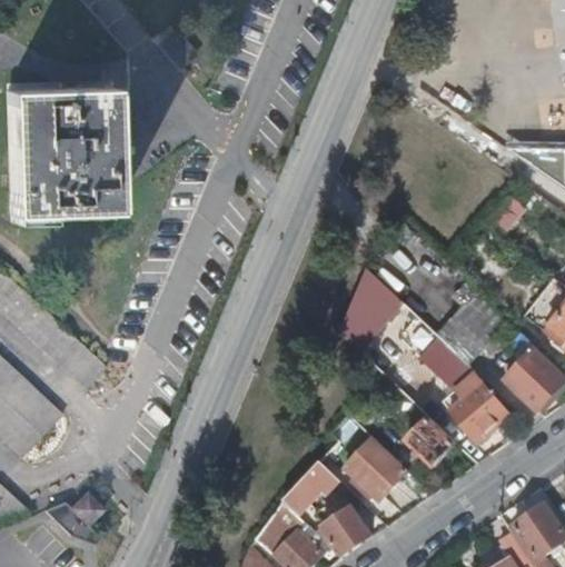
[(6,86),(7,108),(8,140),(10,210),(105,207),(103,192),(103,185),(103,168),(102,152),(102,137),(101,106),(100,82),(48,85),(6,86)]
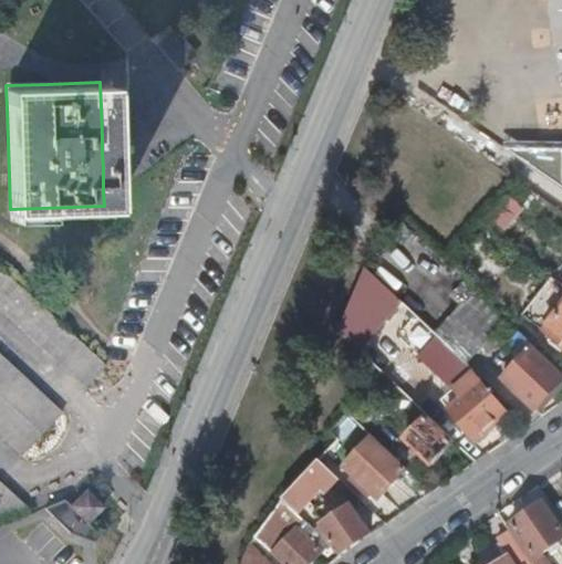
[(561,145),(503,145),(507,147),(561,186),(561,145)]
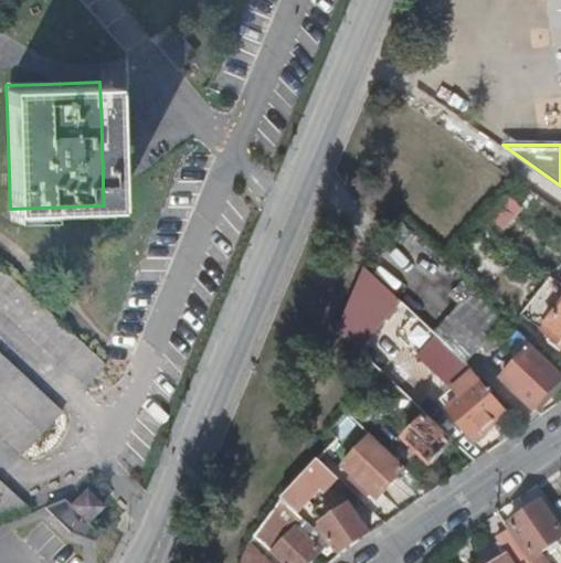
[(521,206),(505,194),(484,221),(499,233),(521,206)]
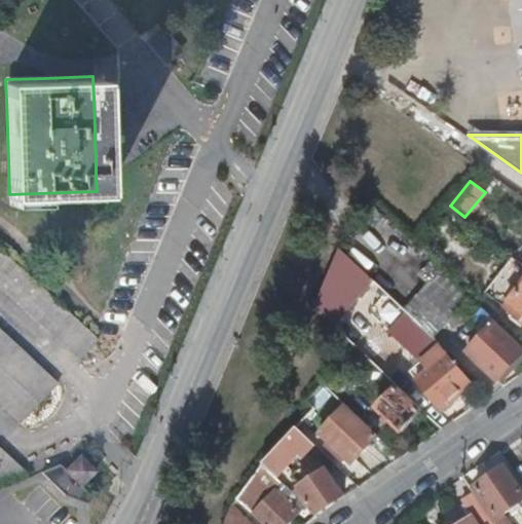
[(335,245),(309,304),(330,323),(370,278),(335,245)]
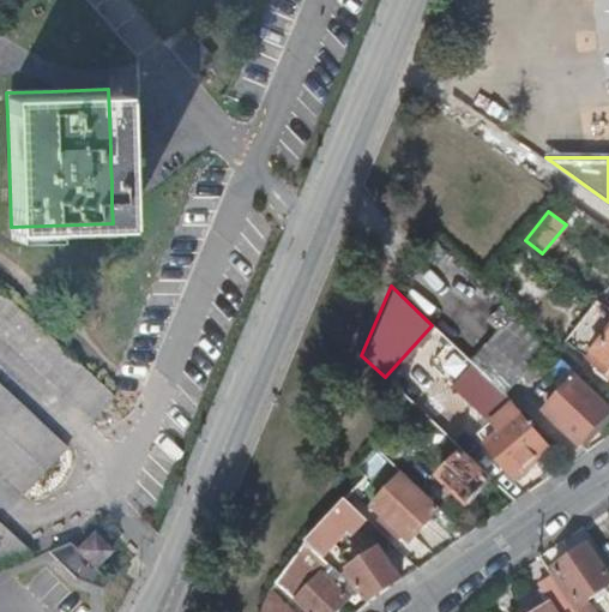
[(0,333),(89,417),(110,394),(0,291),(0,333)]
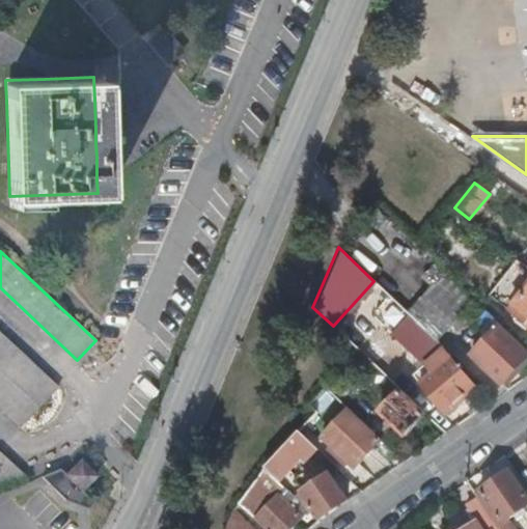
[(526,286),(509,309),(526,323),(526,286)]
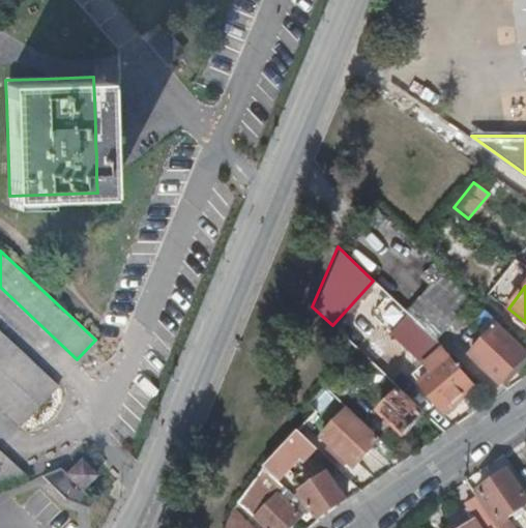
[(403,312),(388,331),(429,372),(447,356),(403,312)]
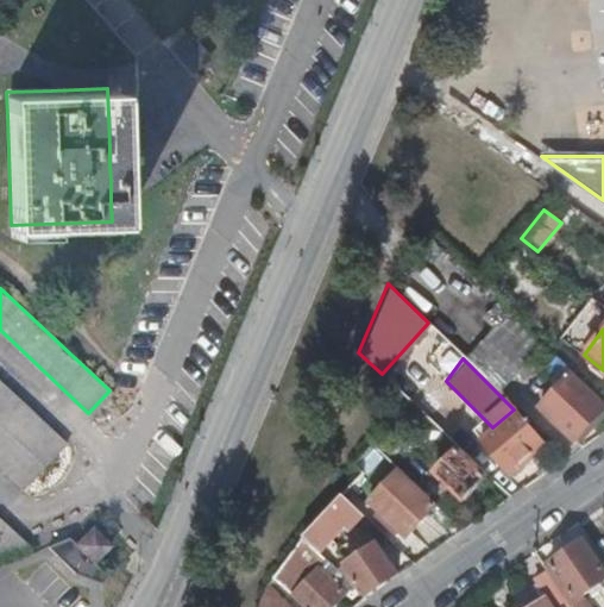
[(570,373),(539,406),(573,438),(603,406),(570,373)]
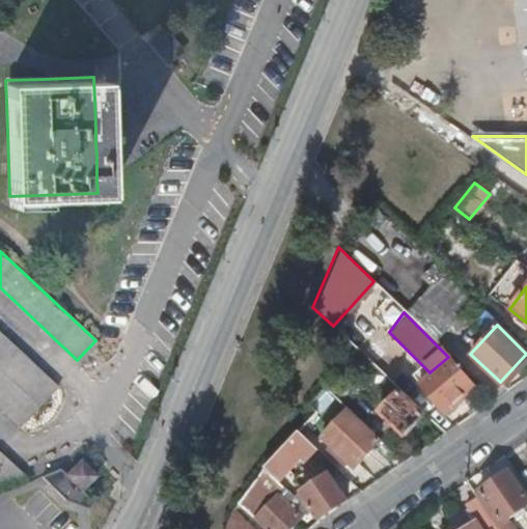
[(0,407),(18,424),(55,384),(0,333),(0,407)]
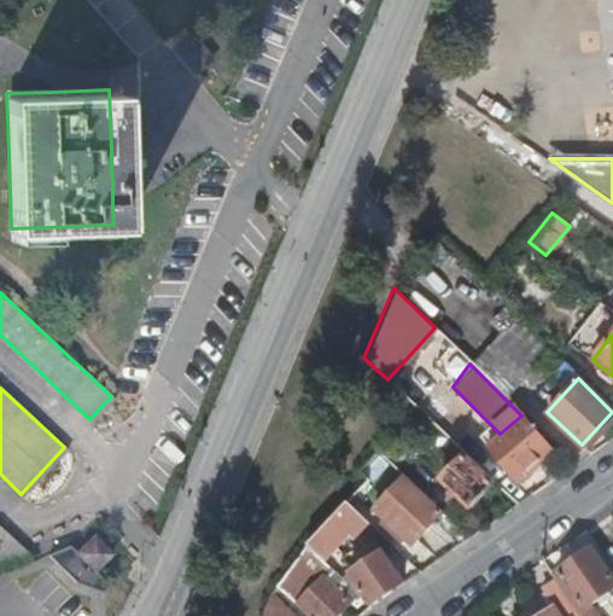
[(500,434),(486,445),(514,475),(535,455),(539,459),(552,448),(521,416),(500,434)]
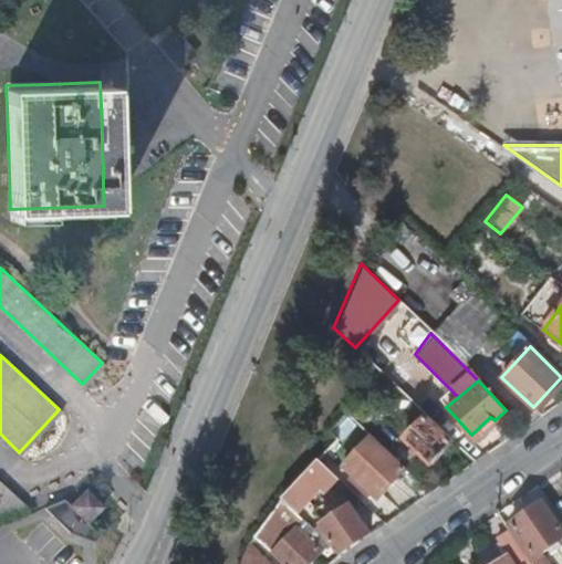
[(423,415),(404,436),(430,462),(450,441),(423,415)]
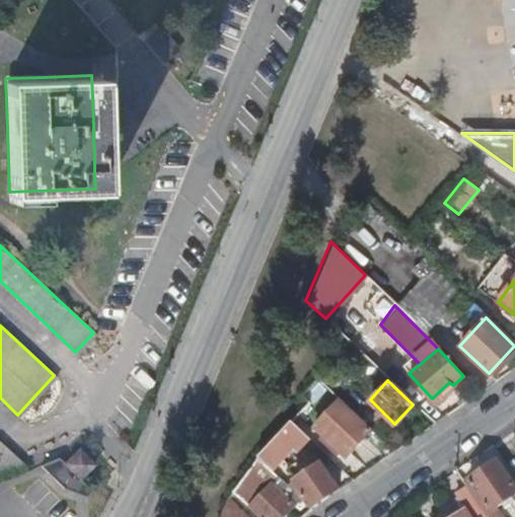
[(370,427),(339,396),(312,424),(320,431),(318,435),(332,448),(335,445),(344,454),(370,427)]
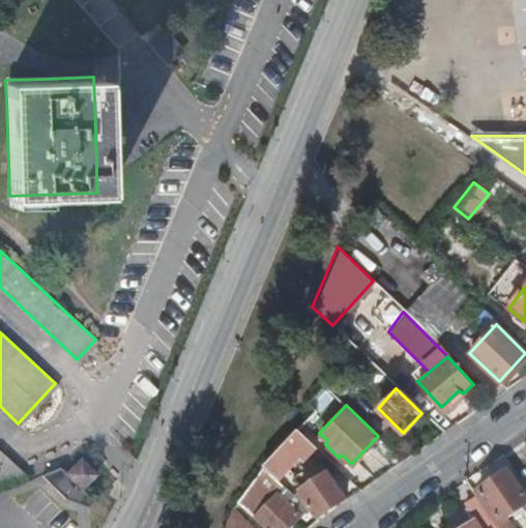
[(297,427),(263,463),(274,474),(278,478),(312,442),(297,427)]
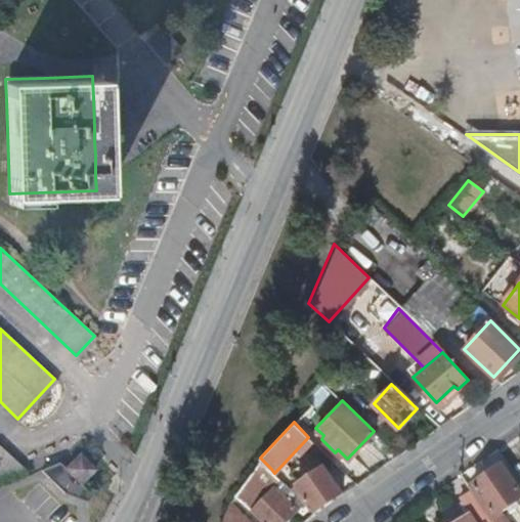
[(0,479),(22,471),(0,448),(0,479)]
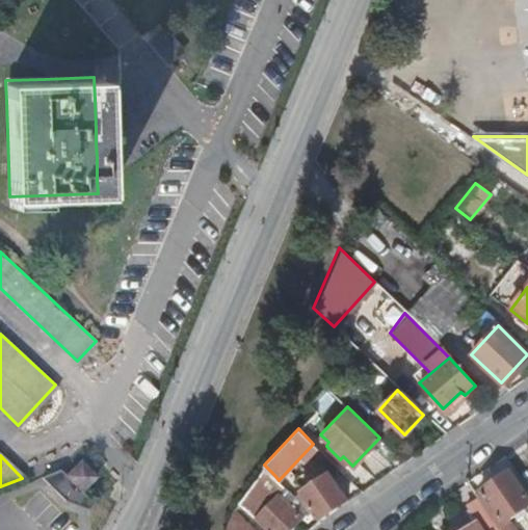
[(78,486),(93,472),(77,456),(62,470),(78,486)]
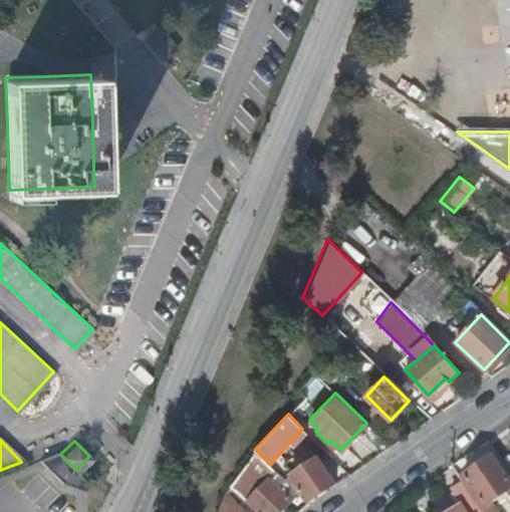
[(266,460),(255,449),(246,462),(257,471),(266,460)]
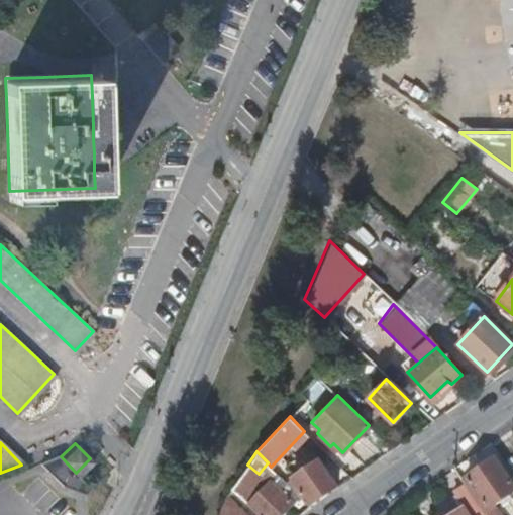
[(502,514),(493,502),(512,488),(512,485),(494,456),(466,475),(467,476),(463,479),(469,489),(486,514),(502,514)]
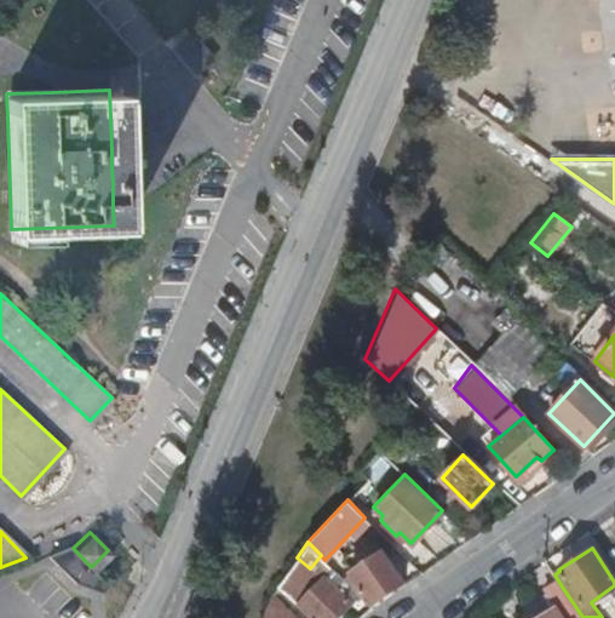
[(388,591),(403,582),(383,550),(351,571),(372,604),(388,591)]
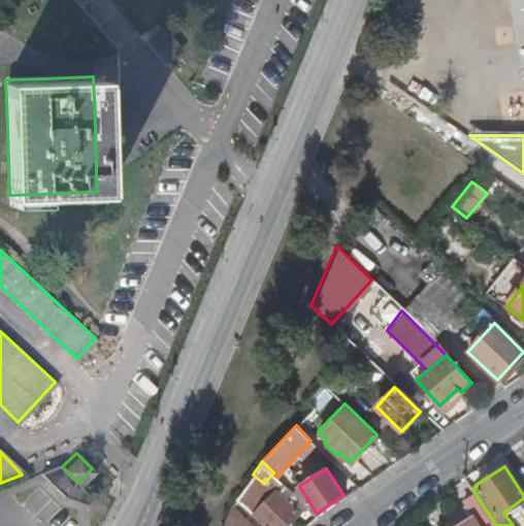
[(284,525),(304,504),(298,498),(295,495),(285,485),(279,491),(274,489),(268,496),(261,503),(257,500),(253,504),(257,508),(253,513),(266,525),(264,525),(284,525)]
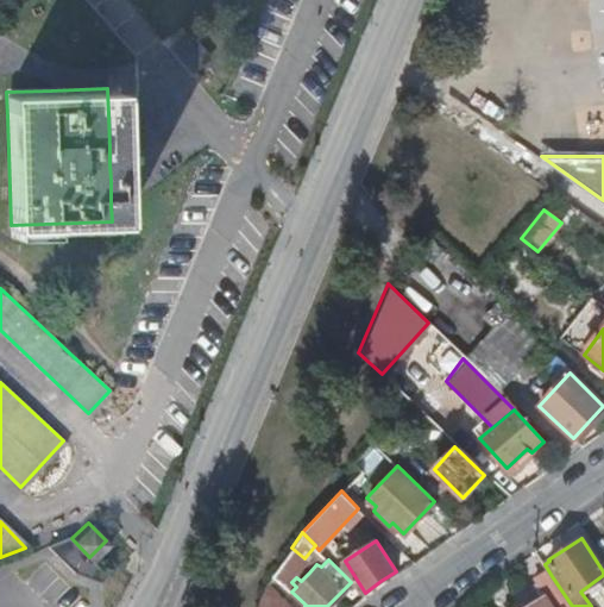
[(304,568),(296,577),(301,581),(309,573),(304,568)]
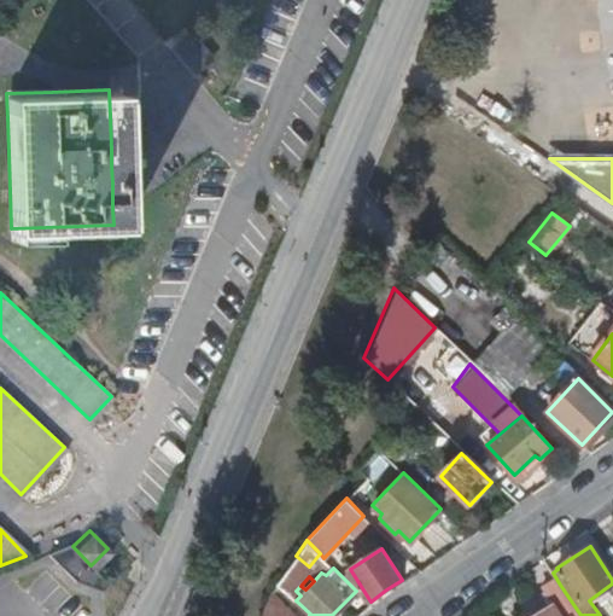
[(581,615),(560,585),(546,594),(553,604),(535,615),(581,615)]
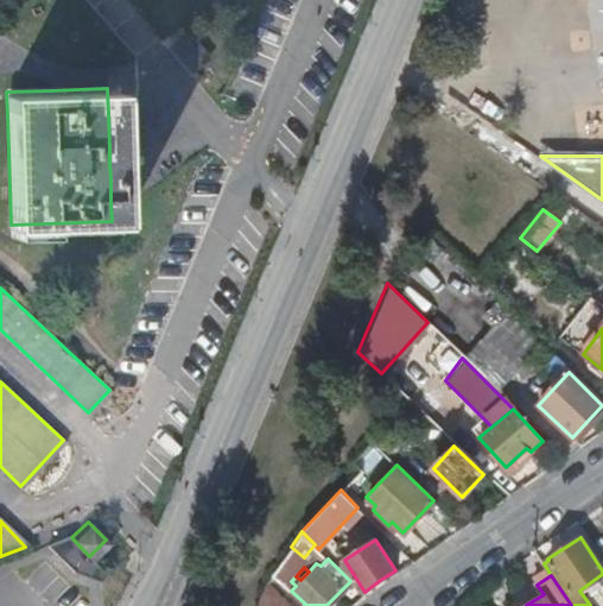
[(185,605),(197,578),(196,576),(186,579),(175,605),(185,605)]
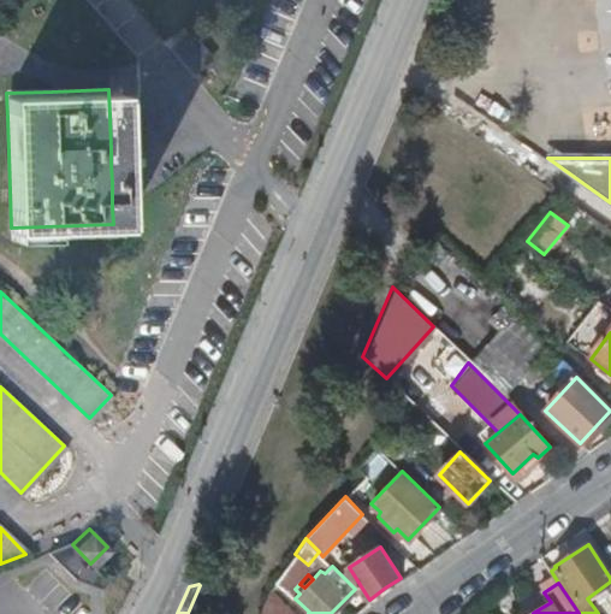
[(284,613),(266,596),(257,613),(284,613)]
